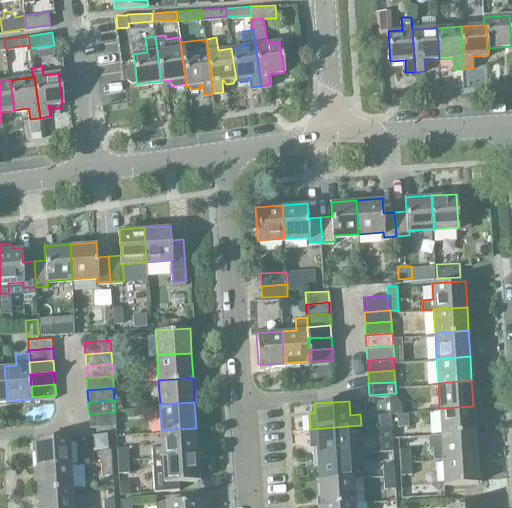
[(439,408),(441,433),(474,430),(473,406),(439,408)]
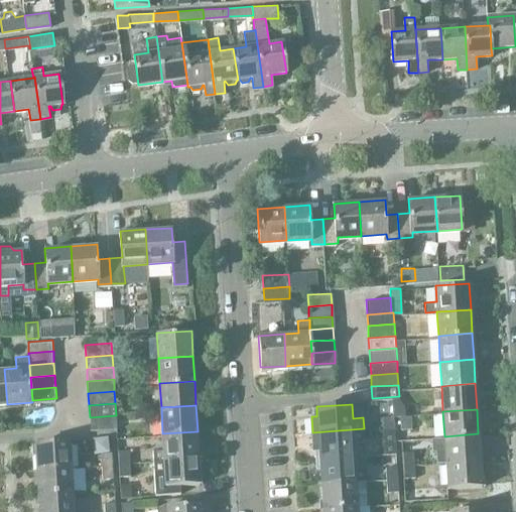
[(400,415),(400,427),(411,427),(410,414),(400,415)]
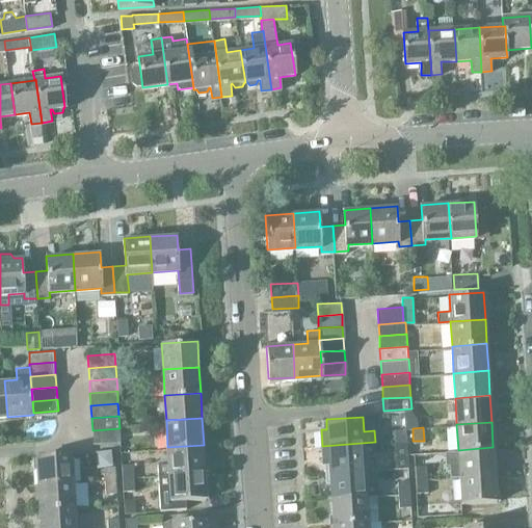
[(92,443),(121,442),(120,428),(92,430),(92,443)]
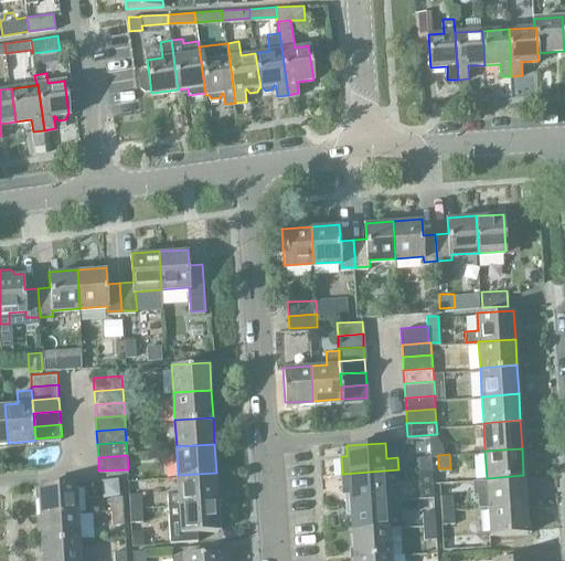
[(430,467),(430,455),(418,456),(418,468),(430,467)]
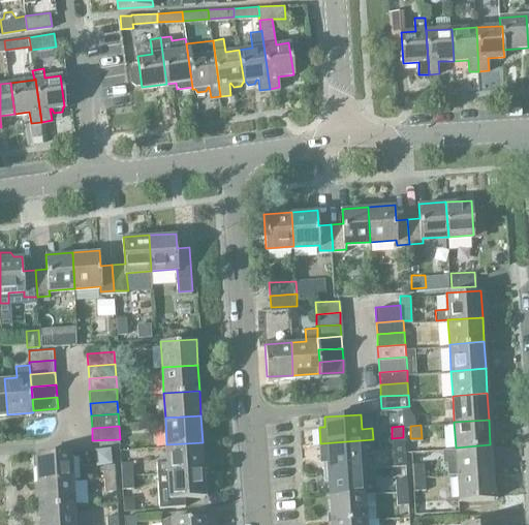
[(392,438),(393,453),(404,452),(403,437),(392,438)]
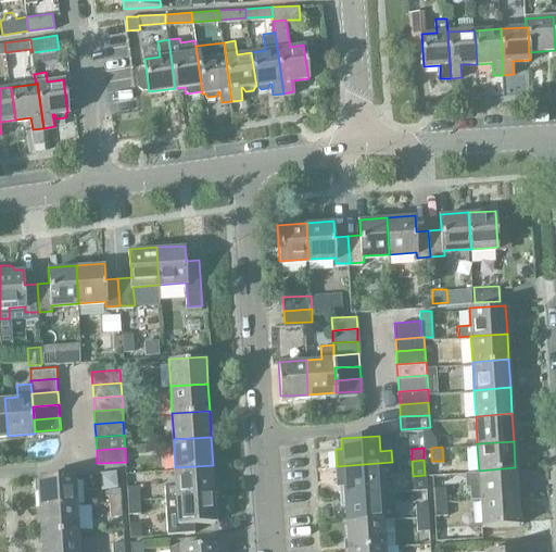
[(392,462),(337,466),(338,484),(344,484),(344,493),(382,490),(381,475),(392,475),(392,462)]
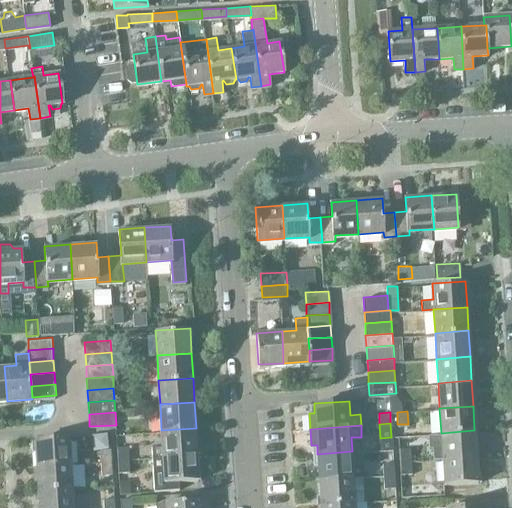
[(196,428),(161,430),(162,444),(152,445),(153,456),(198,452),(196,428)]
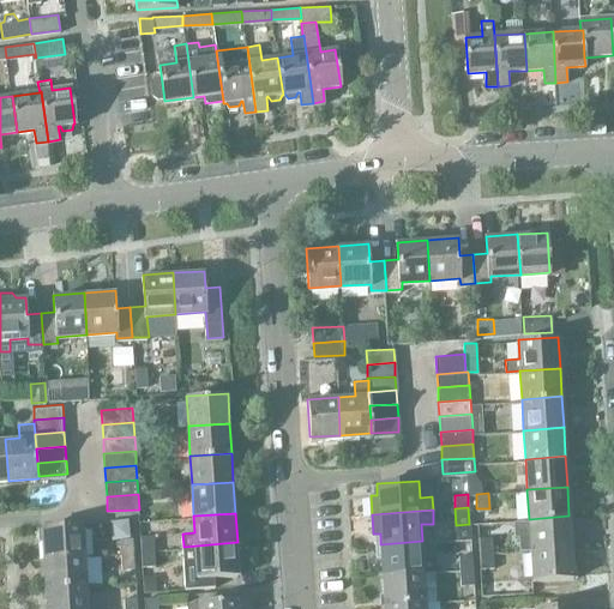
[(529,519),(530,549),(571,546),(569,516),(529,519)]
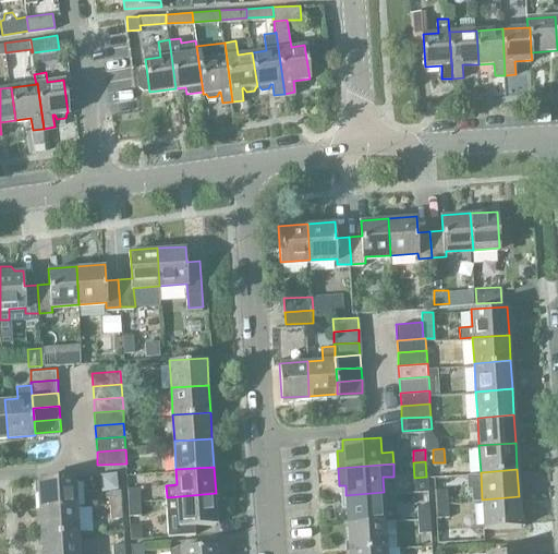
[(39,479),(41,506),(77,504),(75,477),(39,479)]
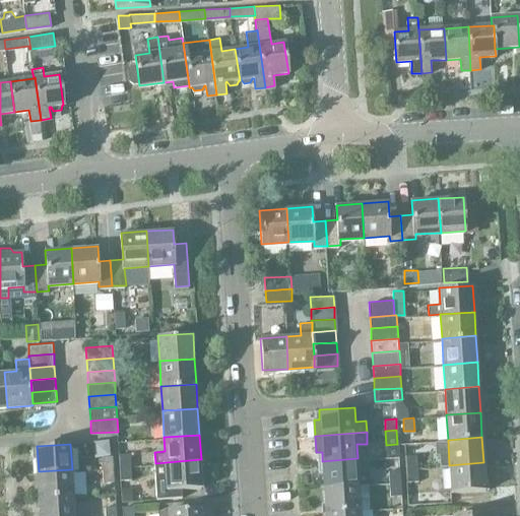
[(129,453),(119,453),(120,466),(130,465),(129,453)]
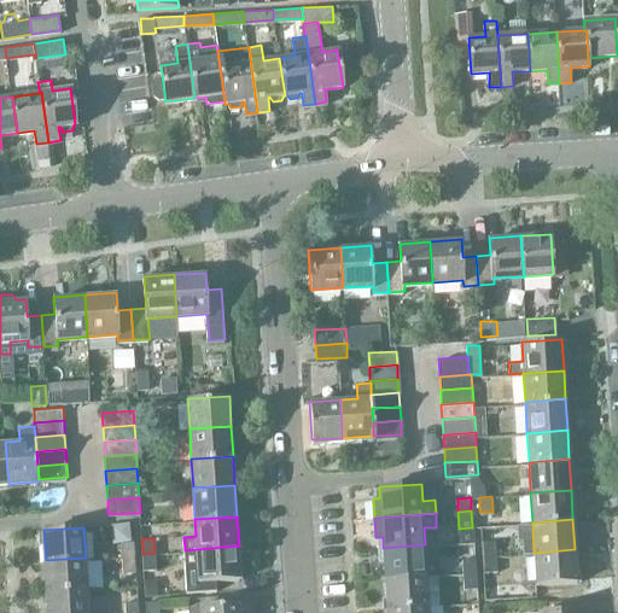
[(133,541),(121,542),(121,556),(134,555),(133,541)]
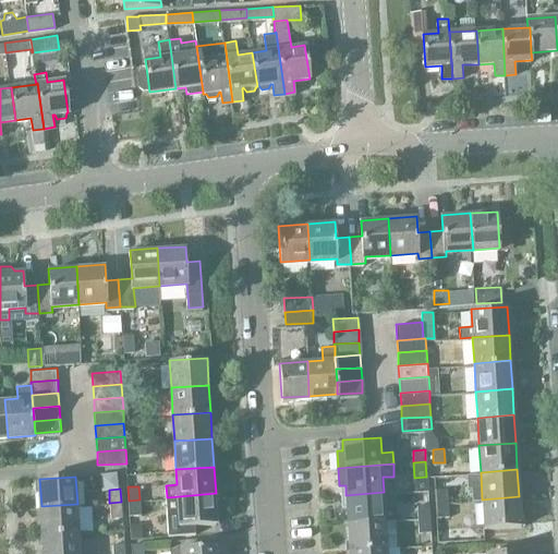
[(447,502),(447,489),(435,489),(436,503),(447,502)]
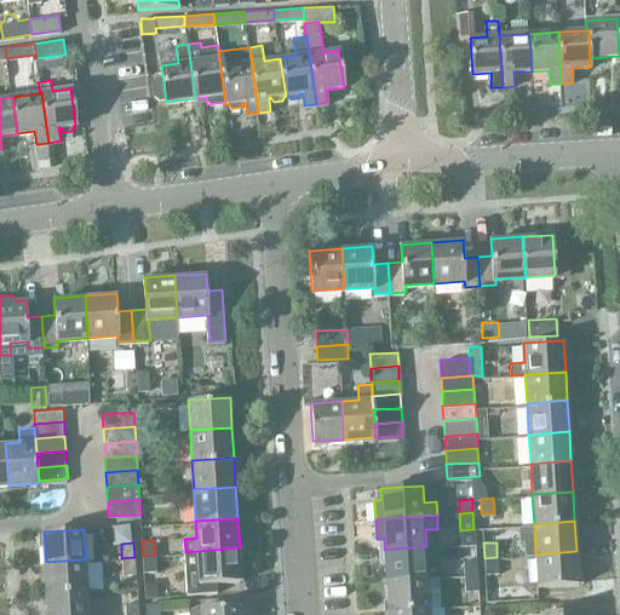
[(426,546),(384,550),(386,580),(429,576),(442,576),(441,563),(428,563),(426,546)]
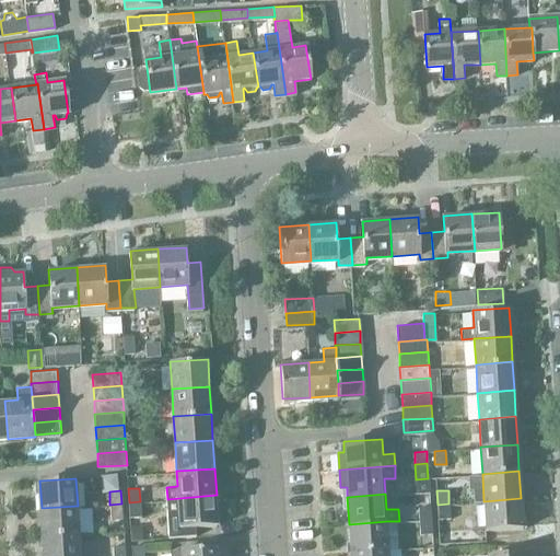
[(197,524),(218,523),(217,495),(167,499),(171,534),(197,533),(197,524)]
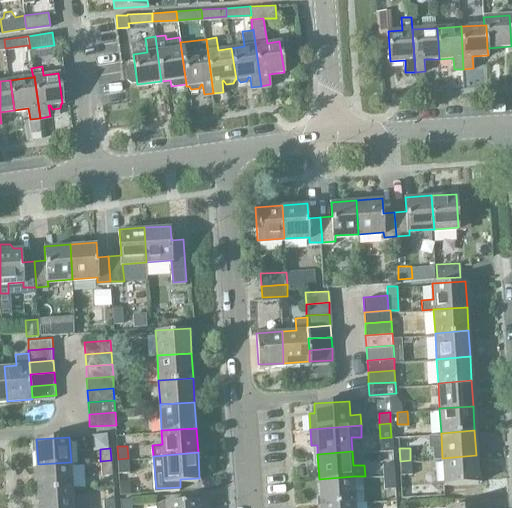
[(476,455),(442,458),(444,483),(478,481),(476,455)]
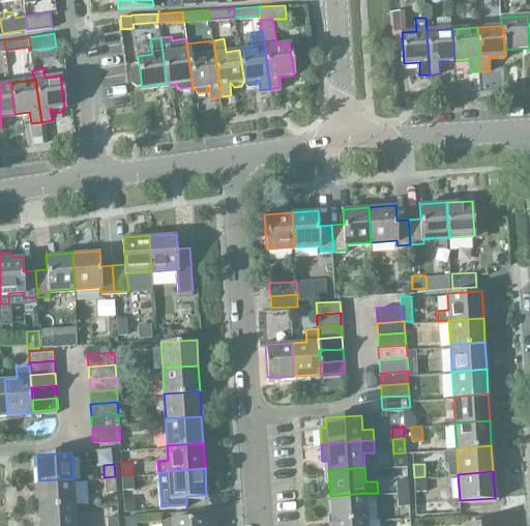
[(133,474),(122,475),(123,488),(134,487),(133,474)]
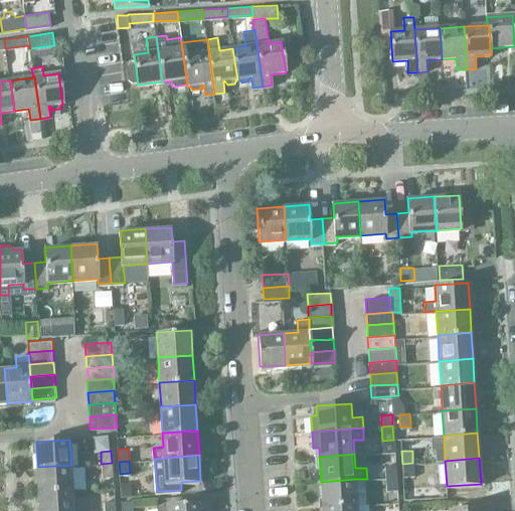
[(415,462),(415,480),(437,480),(436,461),(415,462)]
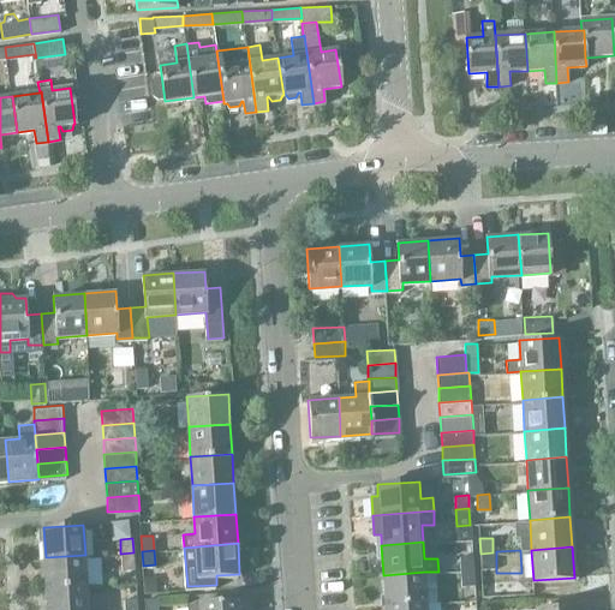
[(133,552),(120,554),(121,569),(135,568),(133,552)]
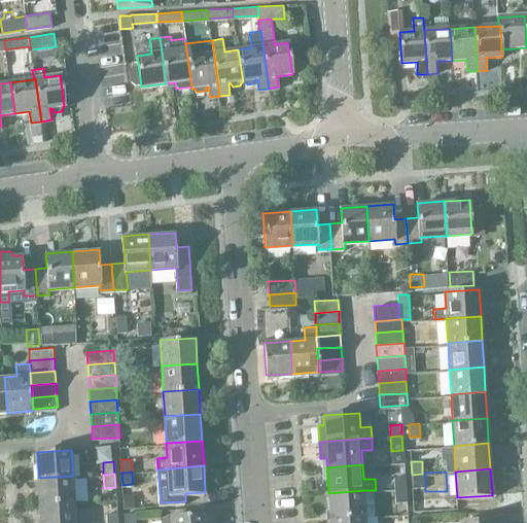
[(412,475),(413,487),(423,486),(422,474),(412,475)]
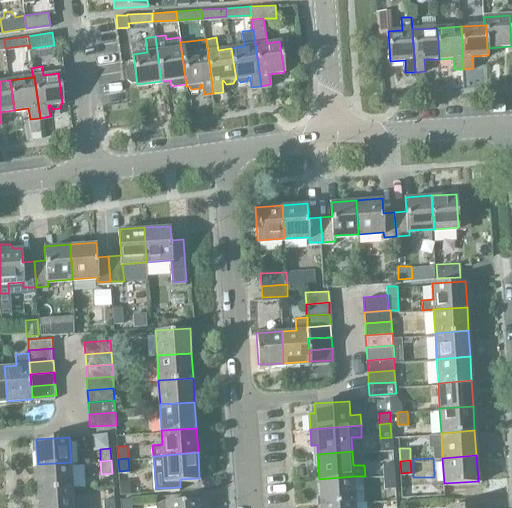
[(38,464),(39,489),(72,487),(71,462),(38,464)]
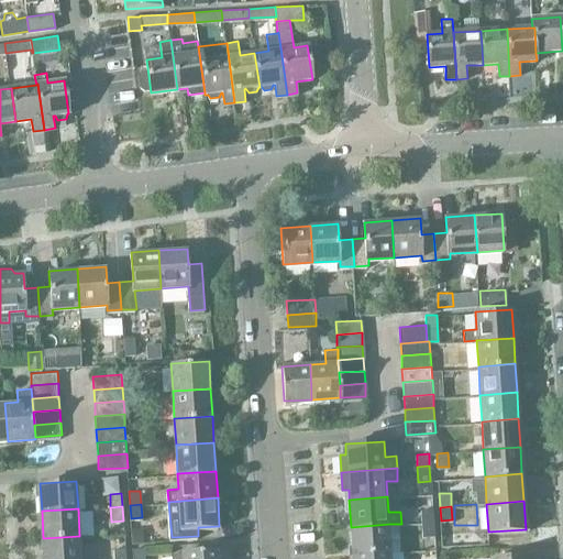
[(433,521),(432,508),(421,508),(421,522),(433,521)]
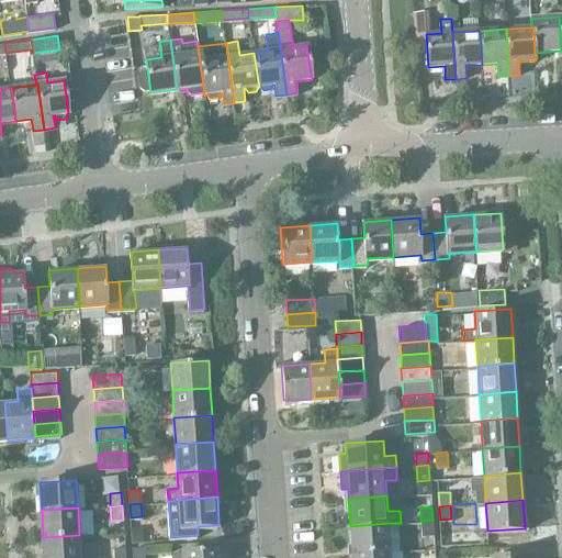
[(420,521),(422,535),(434,534),(433,520),(420,521)]
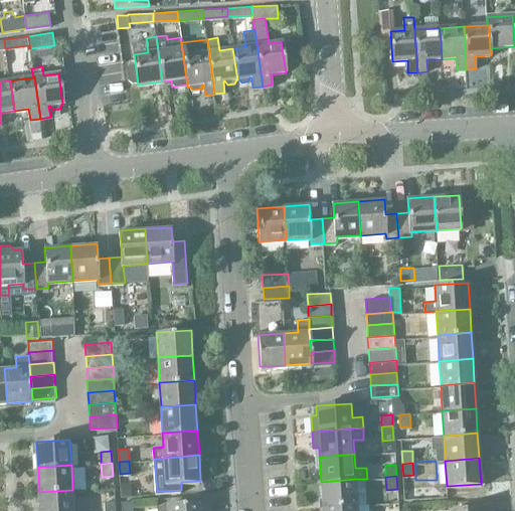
[(321,482),(322,506),(357,504),(356,479),(321,482)]
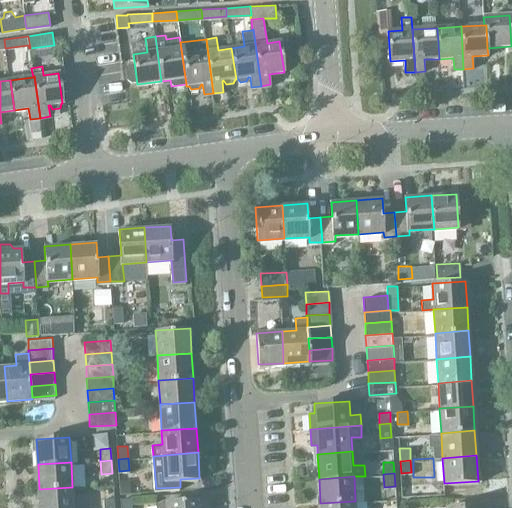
[(39,489),(40,507),(73,507),(72,487),(39,489)]
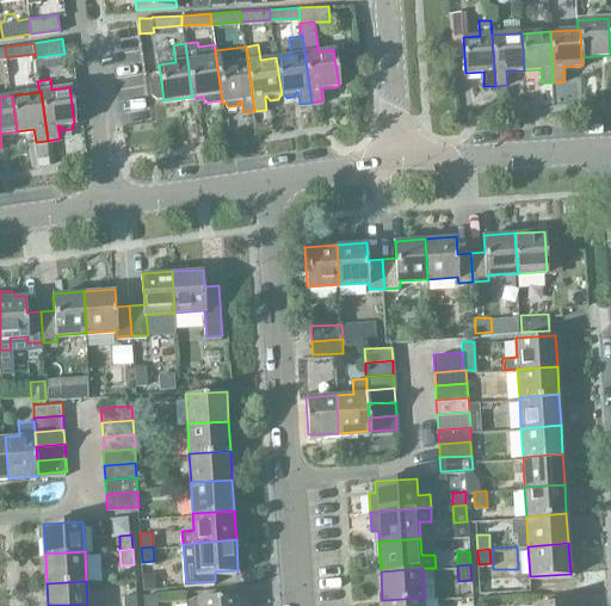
[(136,605),(136,593),(123,594),(123,605),(136,605)]
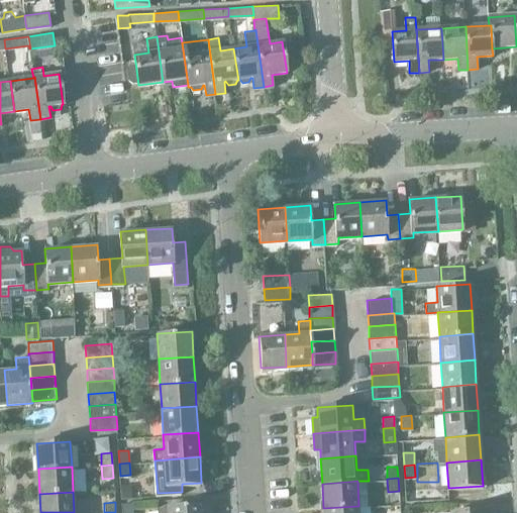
[(203,512),(203,504),(157,507),(157,512),(203,512)]
